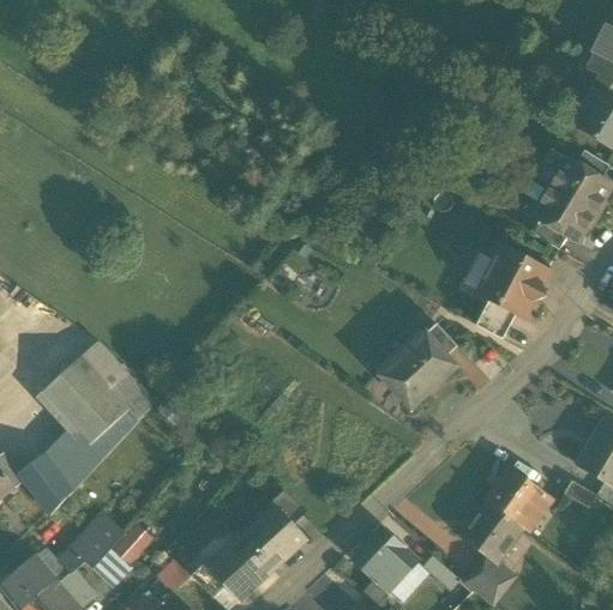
[(593,52),(612,61),(612,30),(605,26),(593,52)]
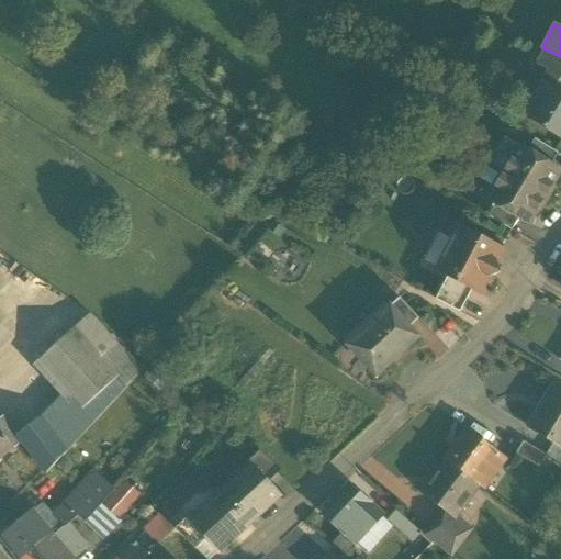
[(560,75),(560,74),(560,56),(542,47),(536,62),(546,67),(560,75)]
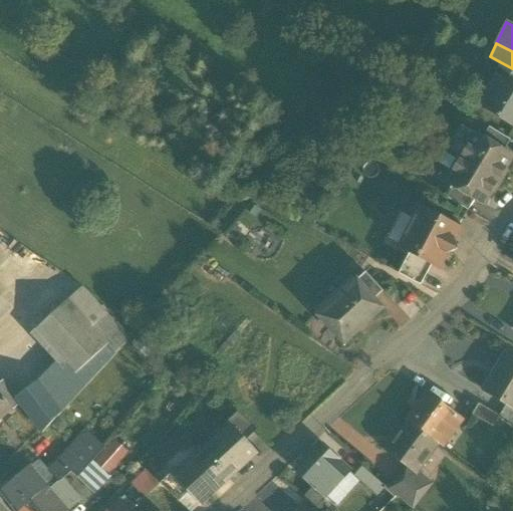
[(512,68),(499,61),(493,72),(494,73),(500,76),(501,76),(506,79),(512,68)]
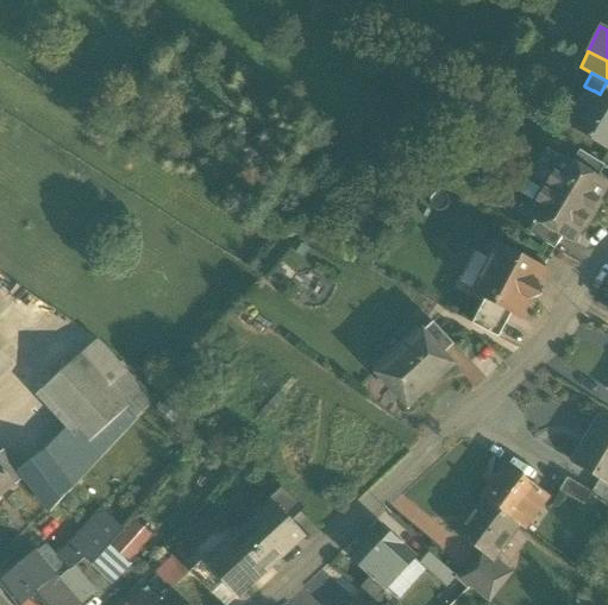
[(571,127),(607,149),(607,147),(607,99),(600,94),(594,90),(593,90),(585,87),(565,123),(571,126),(571,127)]
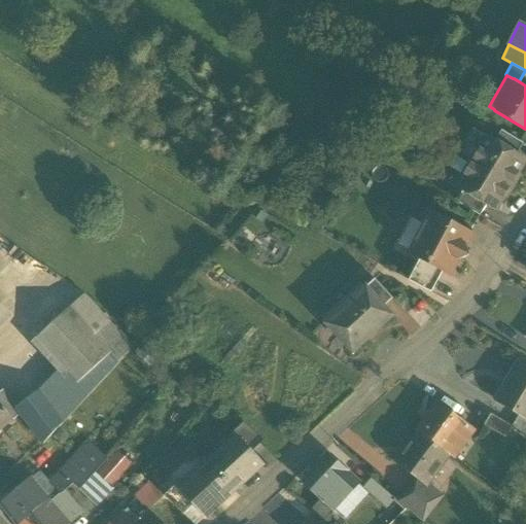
[(463,139),(478,148),(486,135),(471,127),(463,139)]
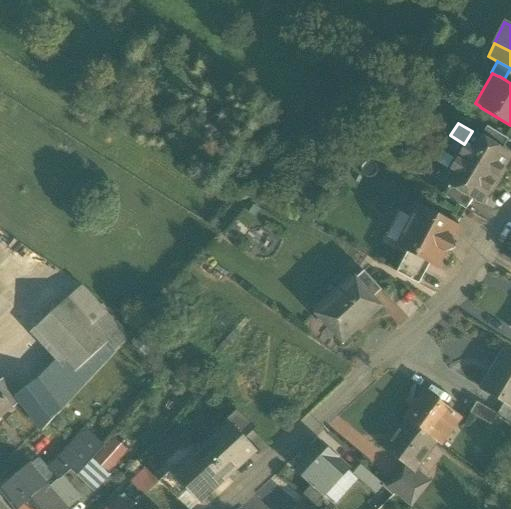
[(481,136),(502,149),(509,138),(488,125),(481,136)]
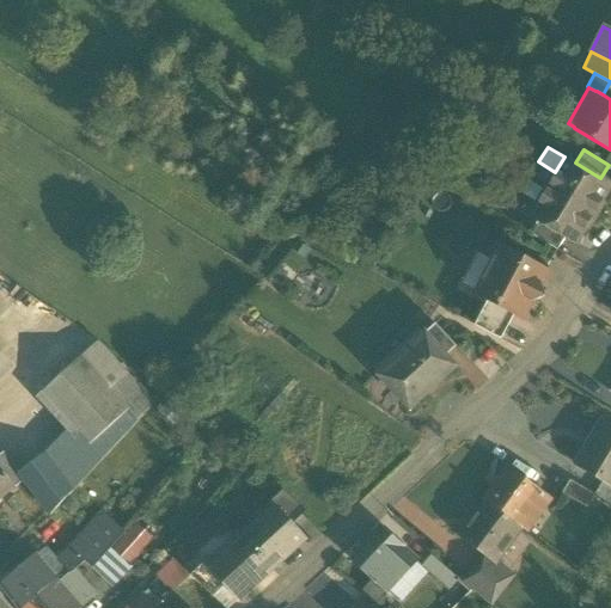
[(555,172),(547,185),(593,213),(603,197),(602,196),(610,184),(600,178),(575,163),(564,157),(555,172)]
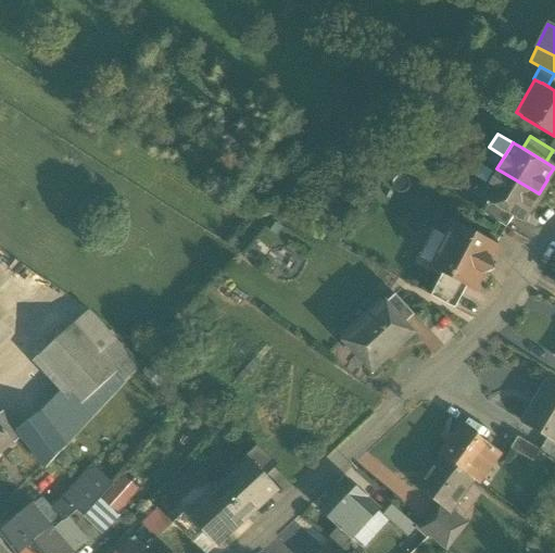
[(530,208),(539,193),(496,168),(481,195),(491,200),(514,214),(522,220),(529,208),(530,208)]
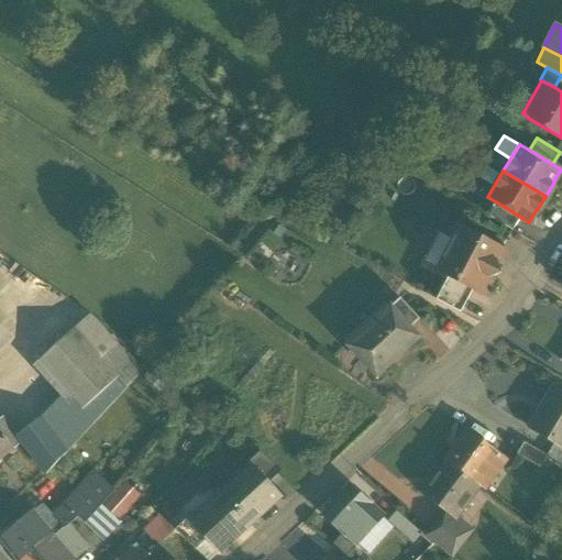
[(489,216),(513,229),(520,217),(497,202),(489,216)]
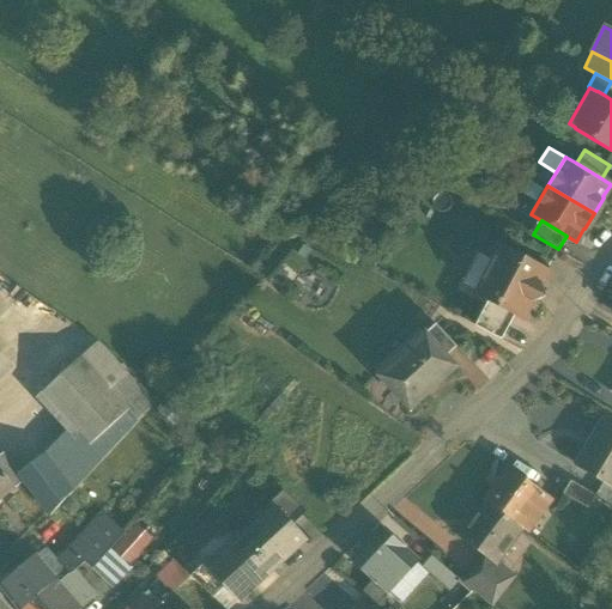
[(514,312),(522,316),(533,298),(544,294),(539,282),(534,280),(541,267),(501,245),(492,260),(477,290),(476,292),(489,298),(514,312)]
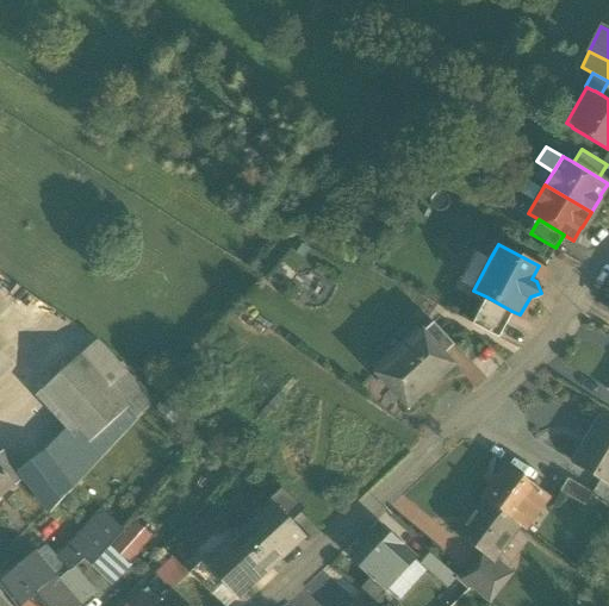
[(459,280),(474,288),(490,258),(474,250),(459,280)]
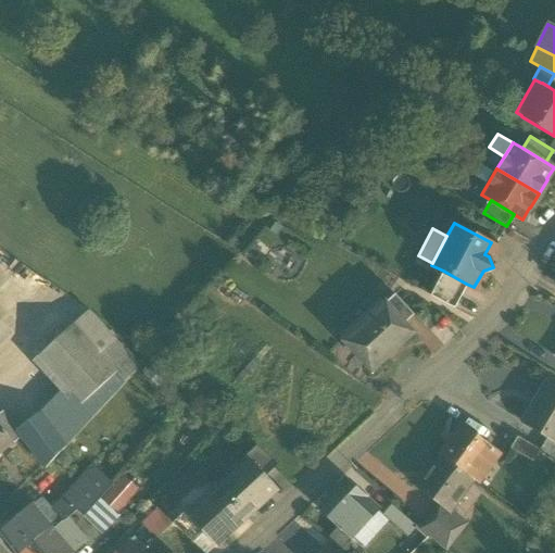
[(431,294),(454,306),(466,284),(443,271),(431,294)]
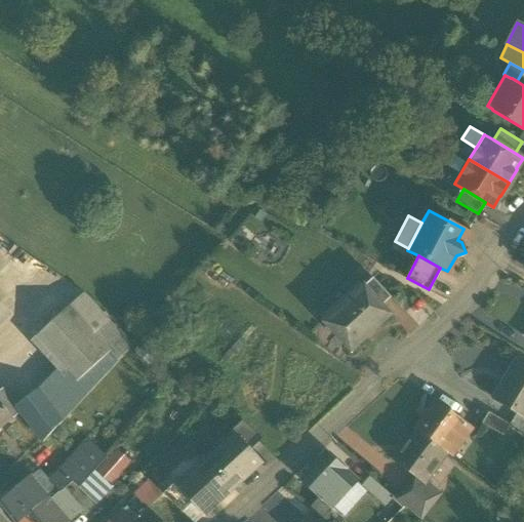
[(363,285),(380,305),(390,295),(372,277),(363,285)]
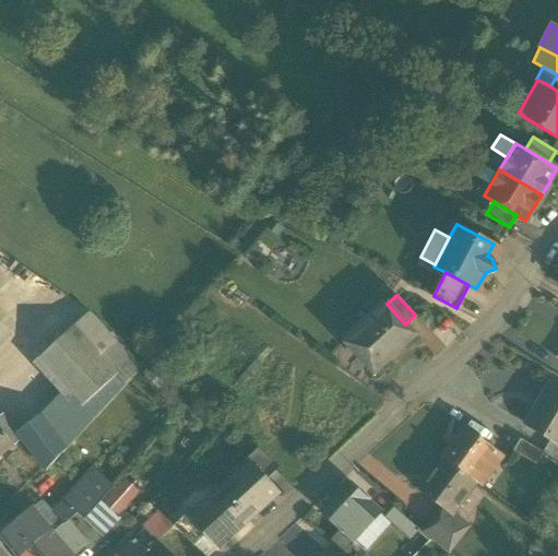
[(345,342),(374,373),(415,334),(405,324),(387,304),(345,342)]
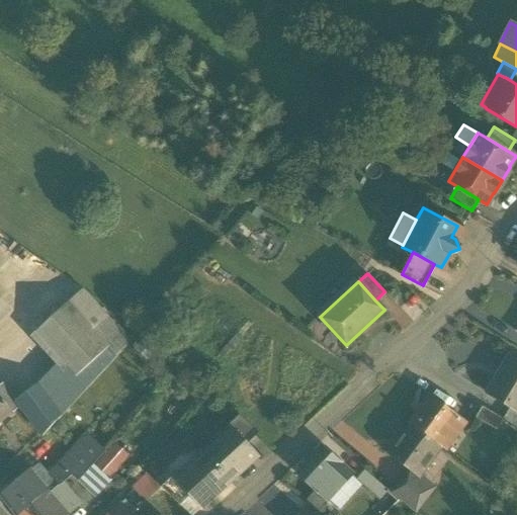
[(66,302),(90,328),(106,315),(81,287),(66,302)]
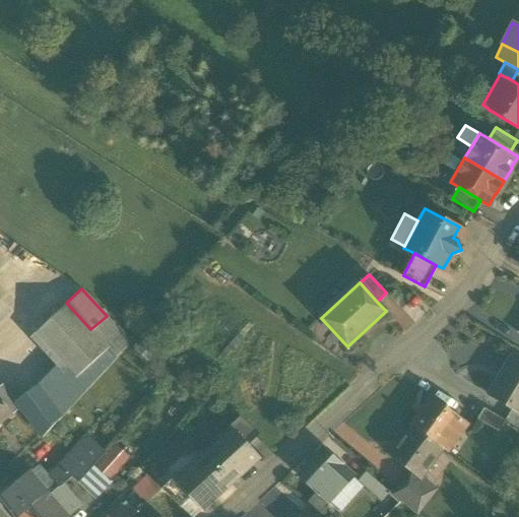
[(0,316),(9,307),(0,298),(0,316)]
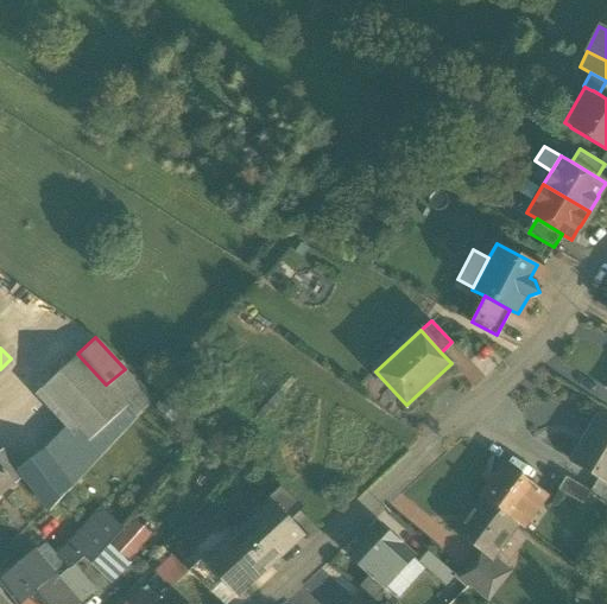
[(89,439),(125,406),(106,385),(77,354),(40,387),(70,419),(89,439)]
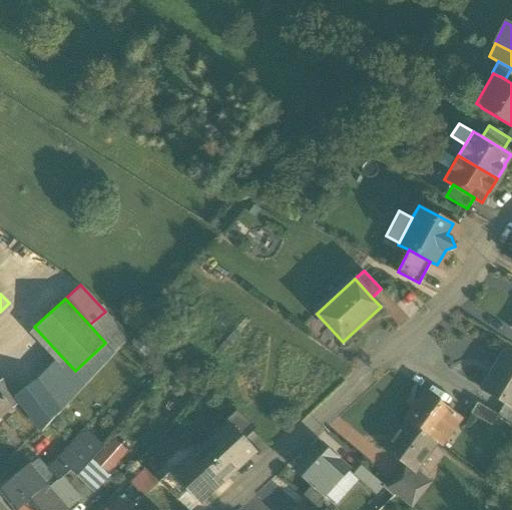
[(127,336),(105,312),(89,325),(105,343),(112,350),(127,336)]
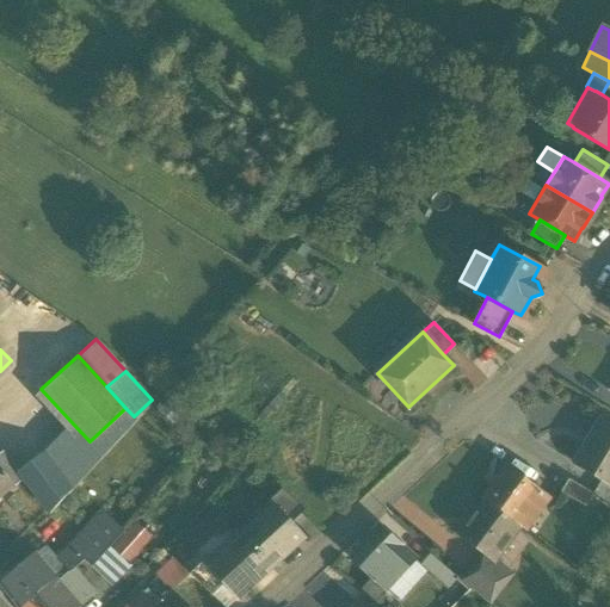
[(72,488),(134,416),(125,408),(90,441),(71,421),(43,450),(72,488)]
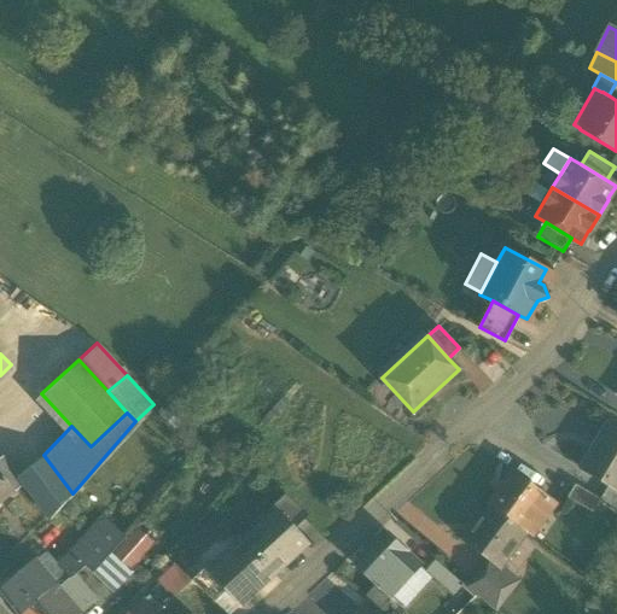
[(607,484),(616,489),(616,428),(607,424),(581,468),(607,484)]
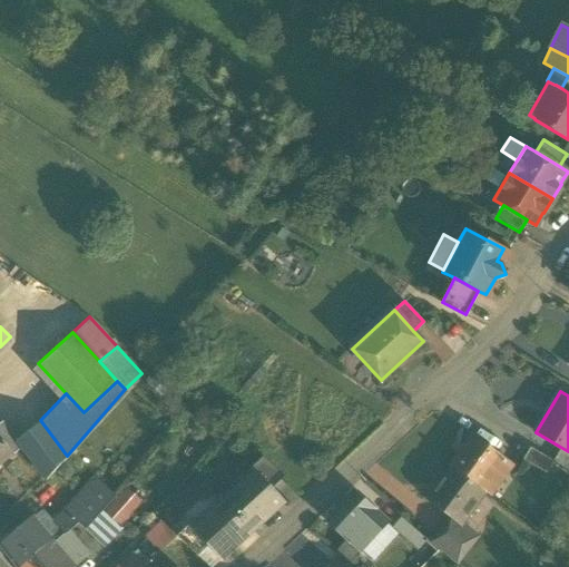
[(46,478),(67,456),(40,420),(16,438),(46,478)]
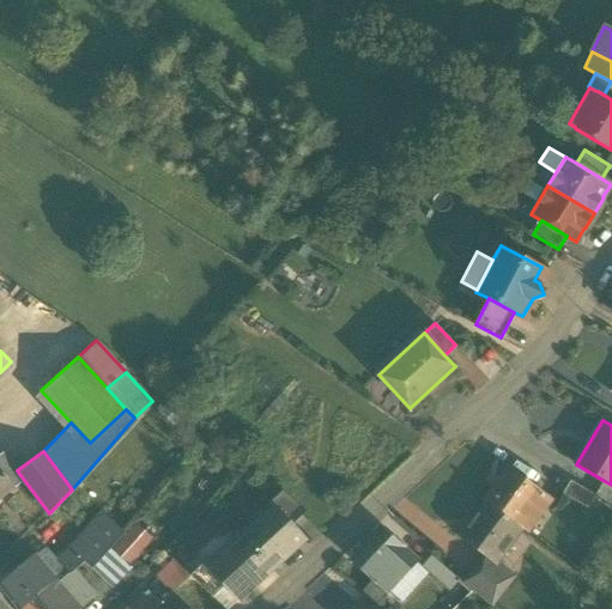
[(0,467),(13,485),(22,479),(5,455),(0,457),(0,467)]
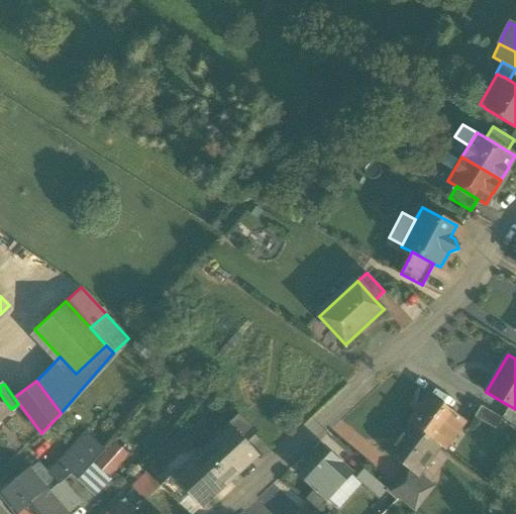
[(408,421),(410,422),(439,443),(443,447),(461,423),(453,417),(456,413),(429,393),(408,421)]
